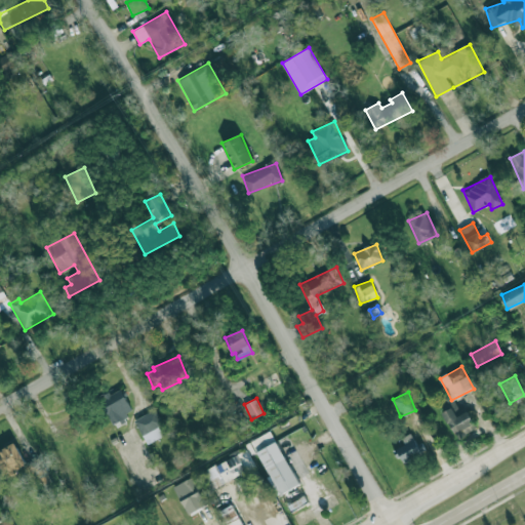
[(454,433),(474,423),(465,404),(445,412),(454,433)]
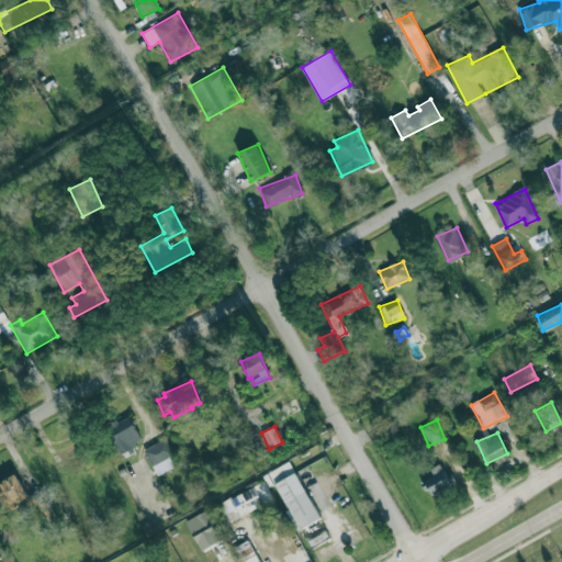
[(144,449),(157,475),(175,467),(169,457),(175,453),(166,437),(144,449)]
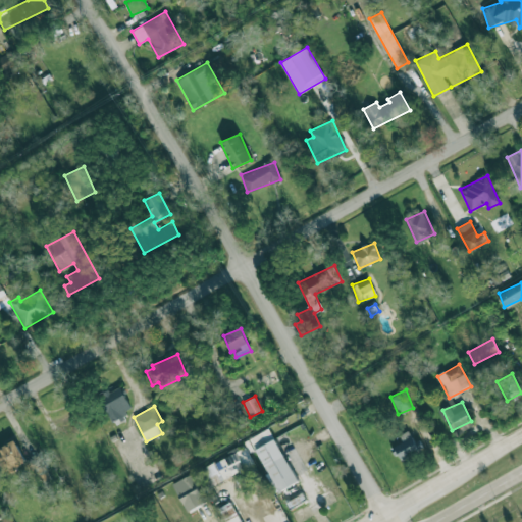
[(250,438),(278,491),(298,481),(269,428),(250,438)]
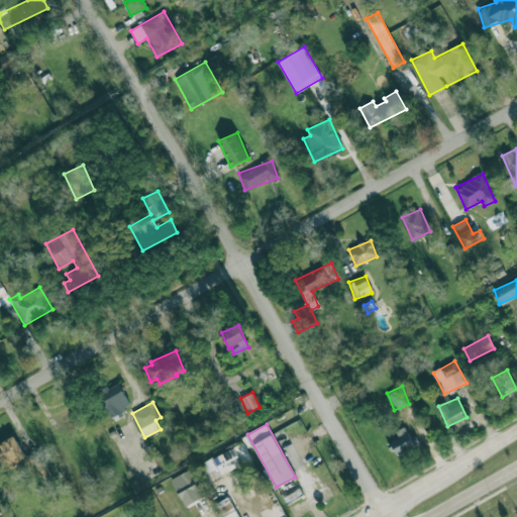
[(395,430),(398,438),(389,442),(395,456),(414,447),(405,426),(395,430)]
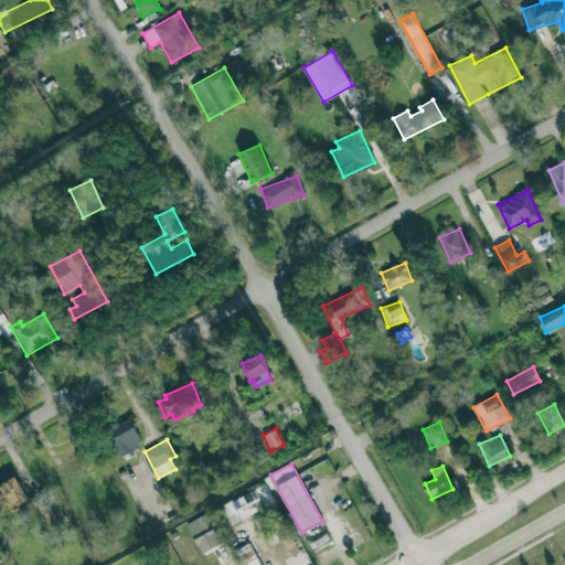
[(0,483),(0,504),(4,513),(28,500),(16,476),(0,483)]
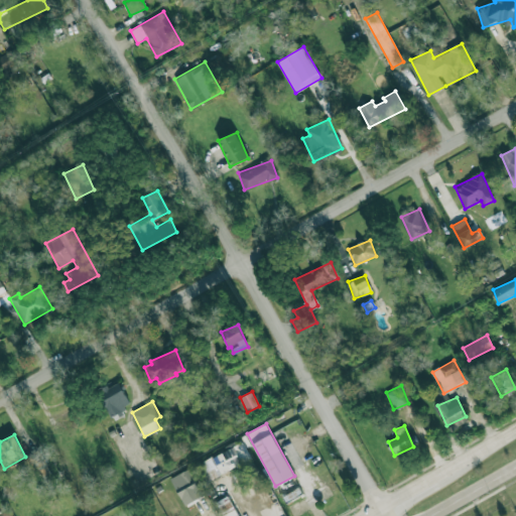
[(201,482),(251,461),(244,443),(194,464),(201,482)]
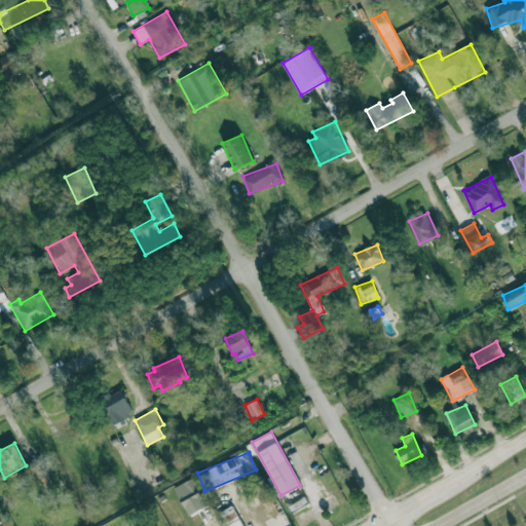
[(174,487),(188,515),(207,505),(192,478),(174,487)]
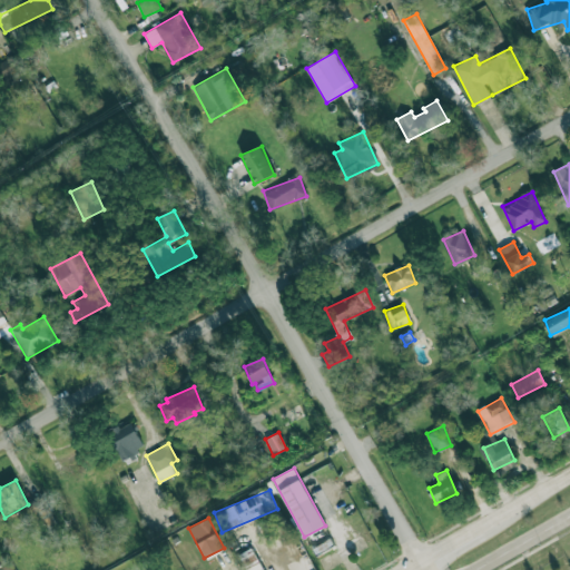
[(246,569),(263,569),(254,548),(239,553),(246,569)]
